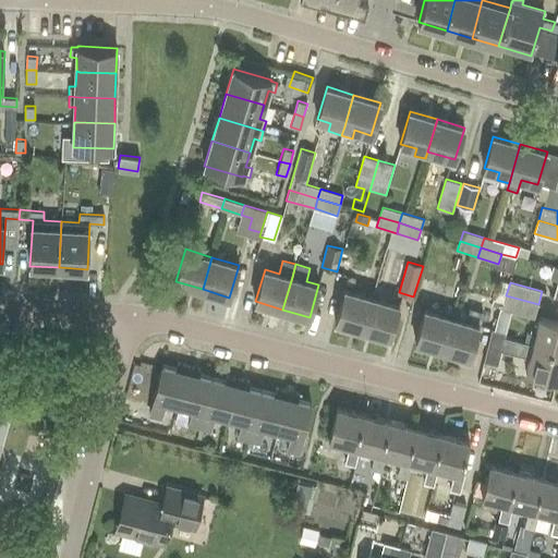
[(362,329),(372,296),(344,289),(336,322),(362,329)]
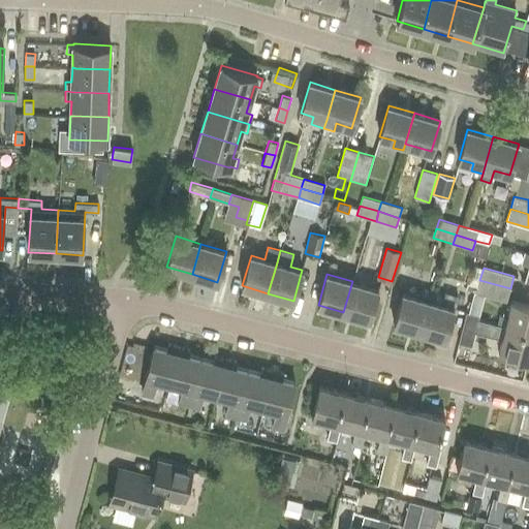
[(506,301),(510,288),(479,280),(476,292),(506,301)]
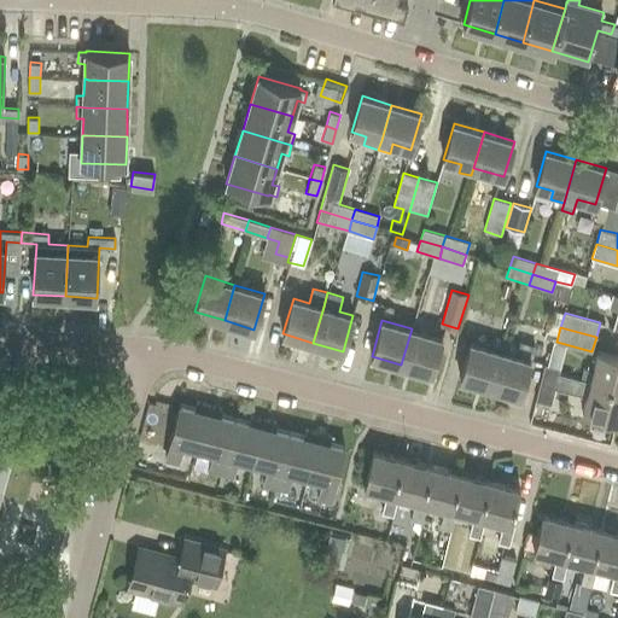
[(412,328),(401,365),(431,373),(442,338),(412,328)]
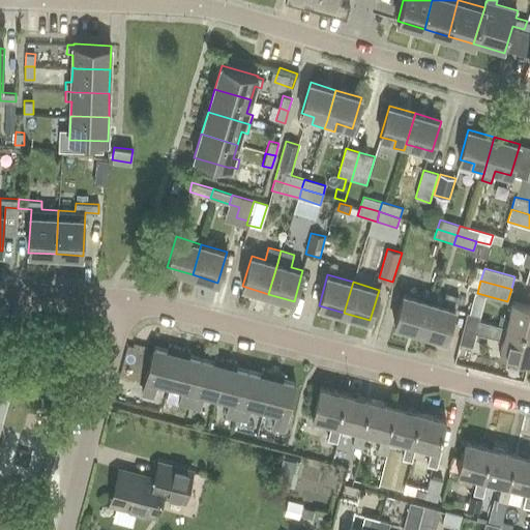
[(420,331),(430,301),(404,293),(394,324),(420,331)]
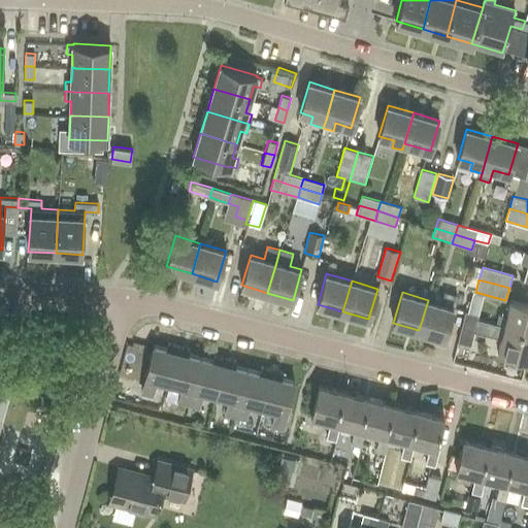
[(428,300),(419,330),(444,338),(453,307),(444,305),(448,297),(430,292),(428,300)]
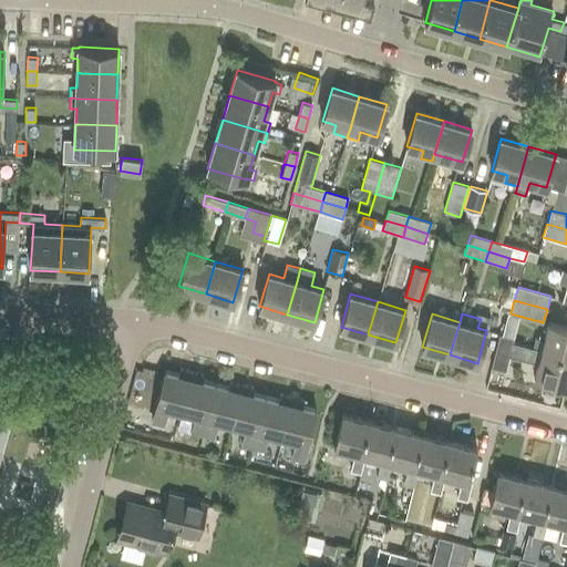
[(542,350),(566,357),(566,327),(548,322),(544,340),(536,338),(533,349),(542,351),(542,350)]
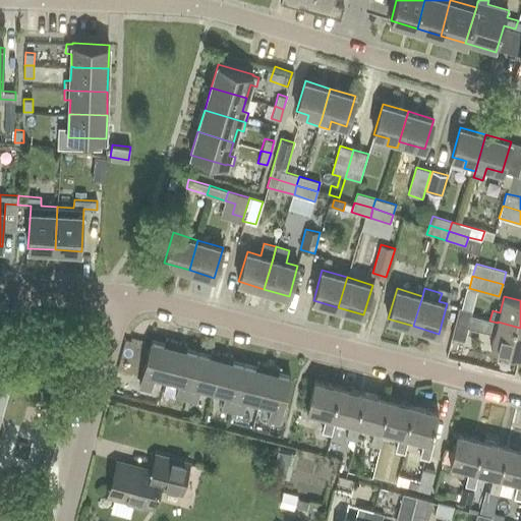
[(464,341),(472,310),(460,307),(452,338),(464,341)]
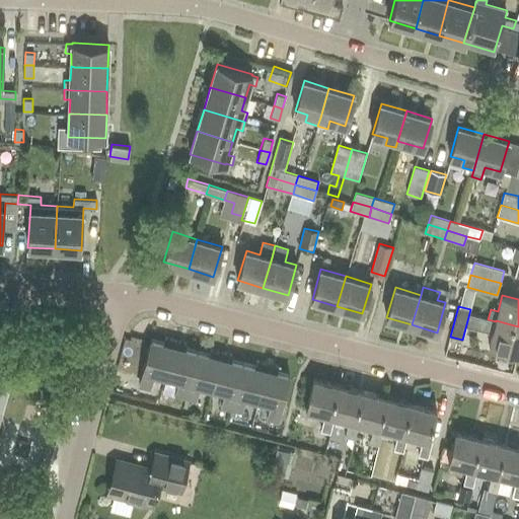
[(518,353),(518,326),(496,320),(496,321),(488,319),(486,329),(493,330),(490,346),(518,353)]
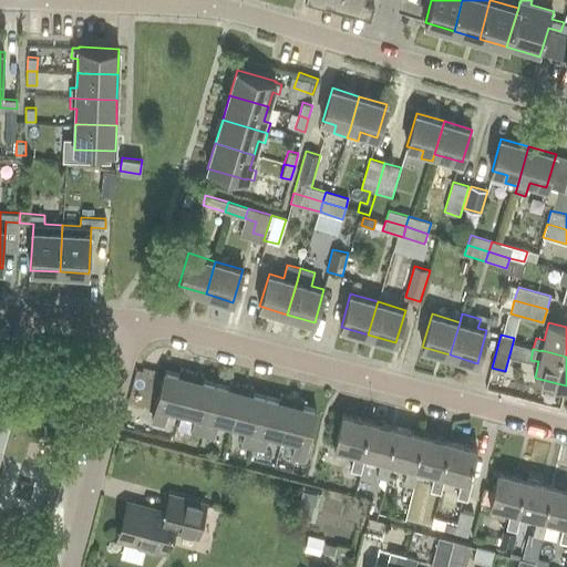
[(182,412),(192,372),(181,369),(179,375),(165,371),(153,421),(164,423),(167,409),(182,412)]
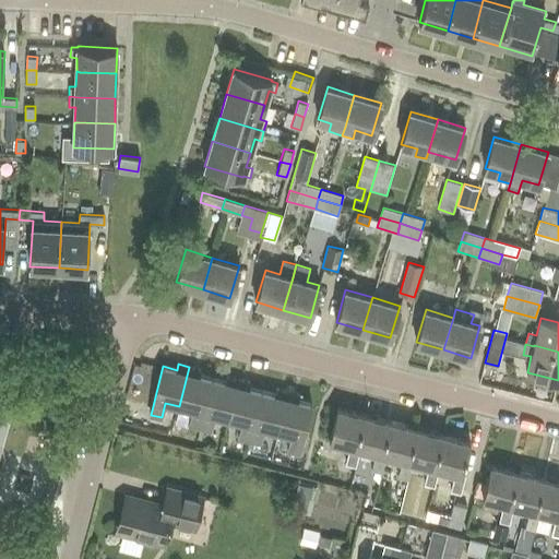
[(200,427),(213,379),(199,376),(200,370),(189,367),(179,406),(192,409),(189,425),(200,427)]
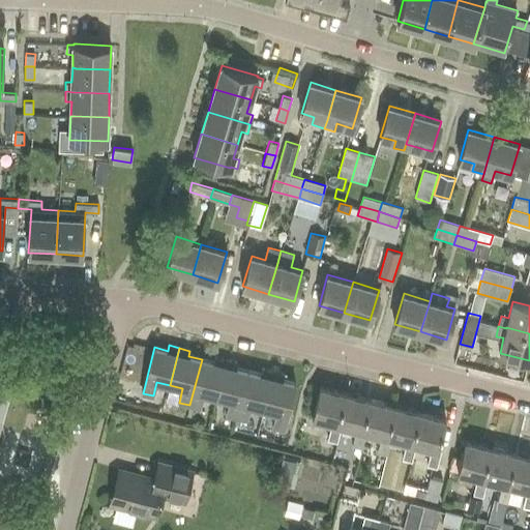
[(216,398),(226,360),(215,357),(214,362),(202,359),(189,405),(200,408),(204,394),(216,398)]
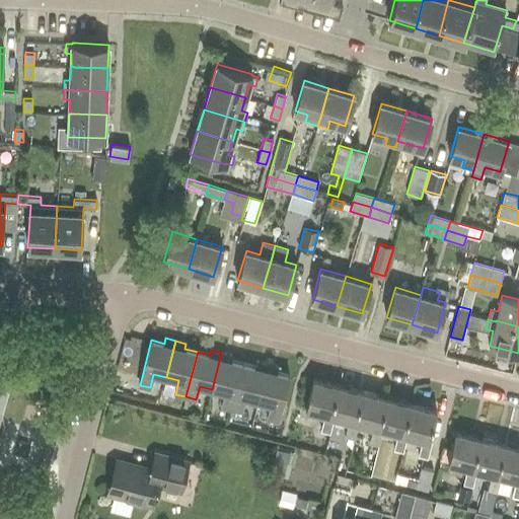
[(231,409),(243,363),(230,360),(232,355),(221,353),(212,389),(225,392),(221,405),(231,409)]
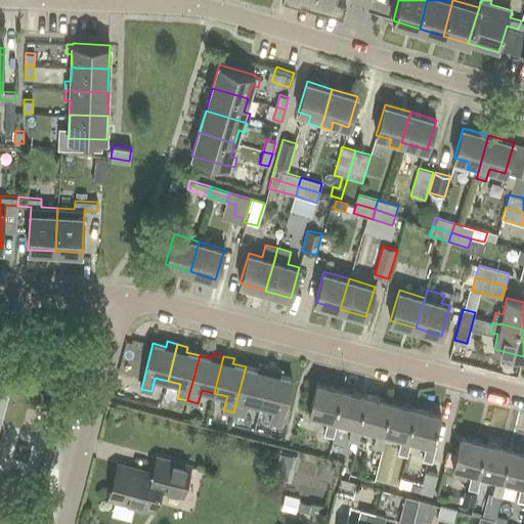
[(260,404),(270,367),(260,365),(258,370),(246,366),(233,412),(244,415),(248,401),(260,404)]
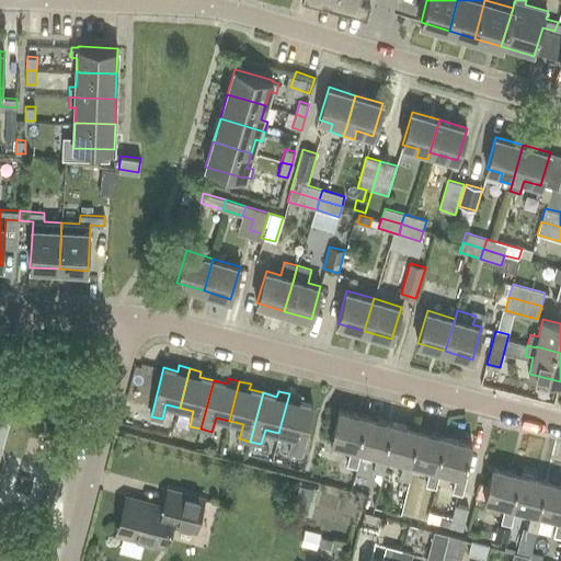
[(289,393),(278,433),(293,437),(289,451),(300,454),(312,405),(298,402),(300,397),(289,393)]
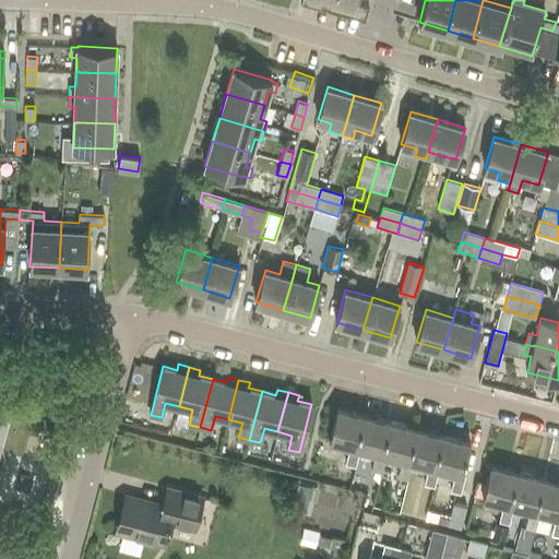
[(0,450),(12,406),(0,408),(0,450)]
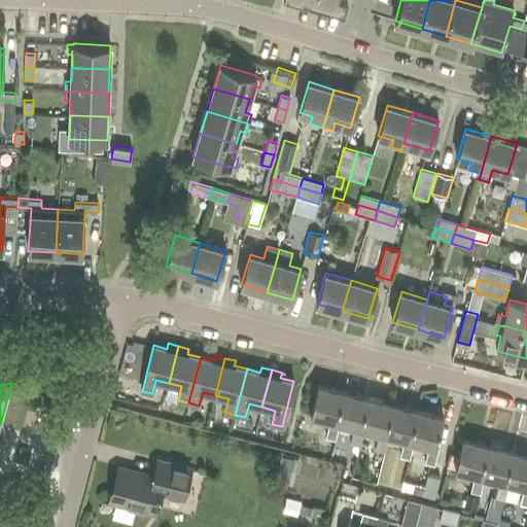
[(336,422),(344,391),(318,384),(310,416),(330,421),(326,437),(336,440),(340,423),(336,422)]
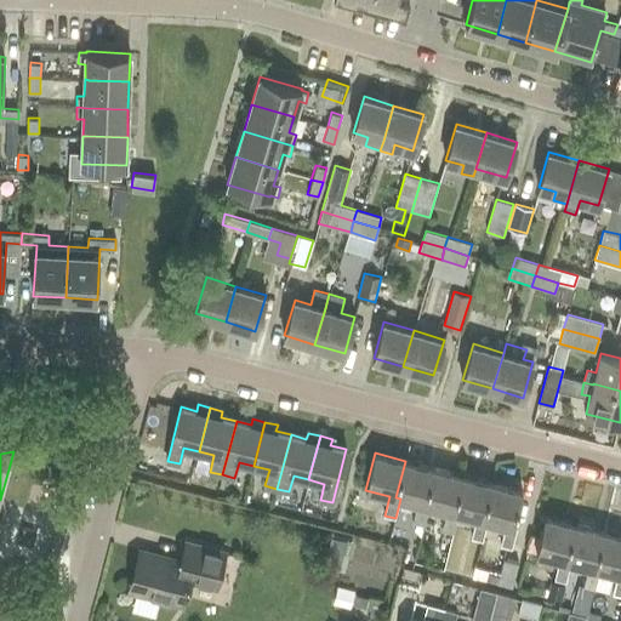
[(425,505),(434,468),(405,461),(396,497),(400,499),(419,503),(414,523),(425,525),(429,506),(425,505)]
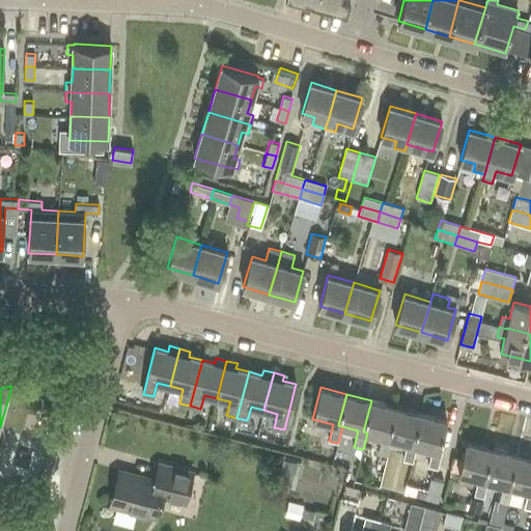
[(388,438),(396,407),(371,400),(363,431),(367,432),(383,437),(379,453),(388,455),(392,439),(388,438)]
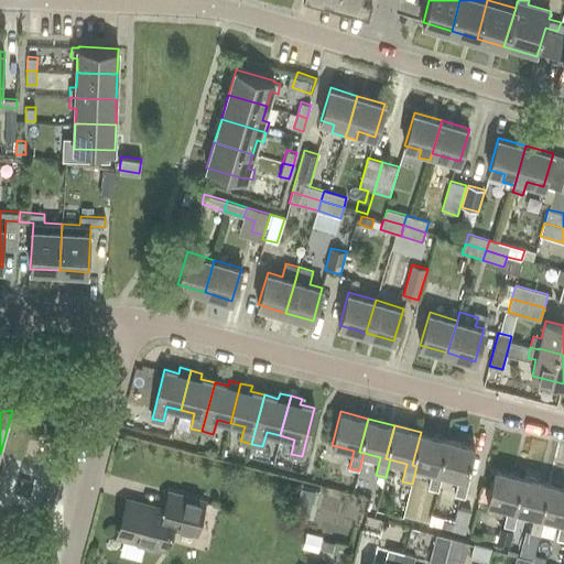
[(438,472),(447,438),(421,432),(412,465),(416,466),(433,470),(429,488),(438,490),(443,473),(438,472)]
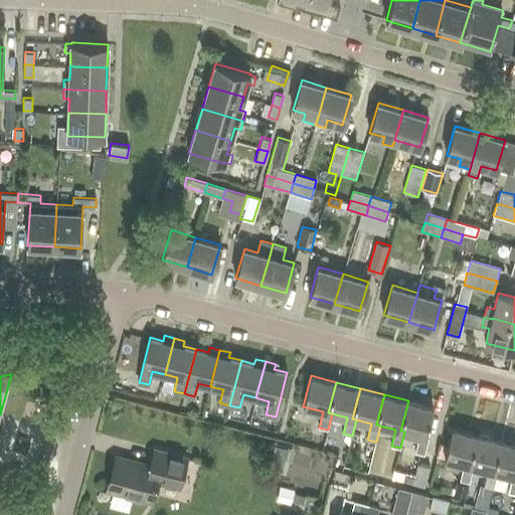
[(400,431),(404,432),(419,436),(415,452),(424,454),(428,437),(425,437),(434,406),(408,400),(400,431)]
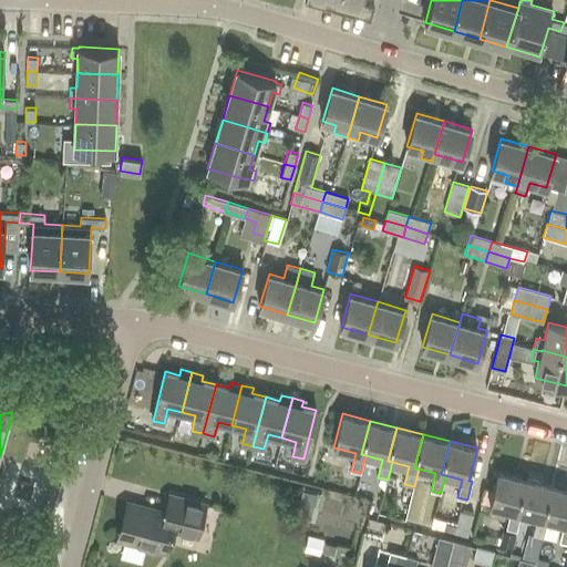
[(517,512),(525,478),(498,472),(490,505),(511,511),(506,528),(516,531),(521,513),(517,512)]
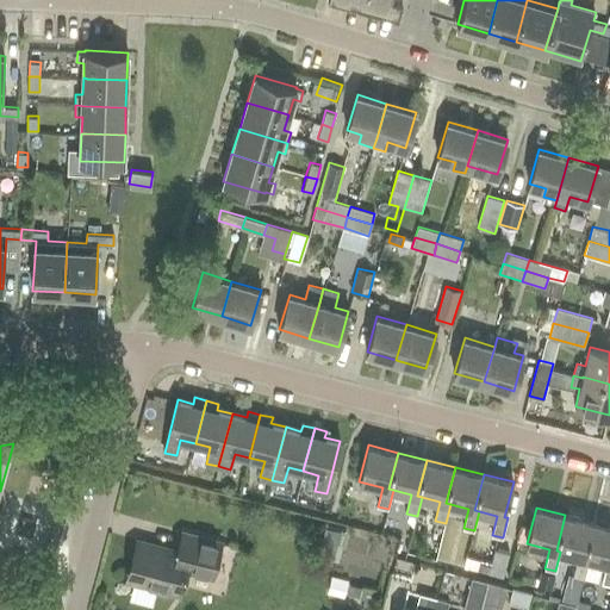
[(585,558),(593,522),(565,515),(556,551),(560,552),(578,556),(573,576),(584,578),(589,559),(585,558)]
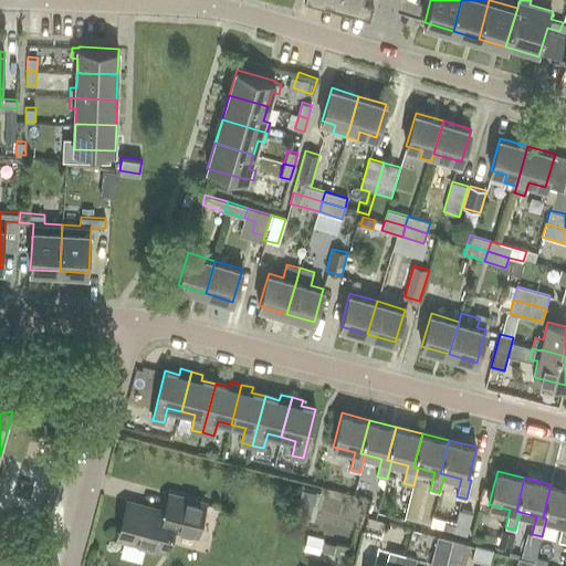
[(565,488),(551,484),(543,517),(546,519),(563,523),(558,541),(565,542),(565,488)]
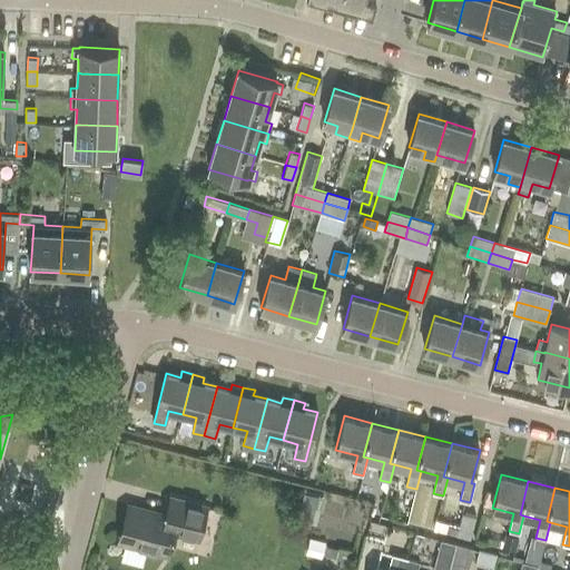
[(311,489),(306,512),(318,514),(323,492),(311,489)]
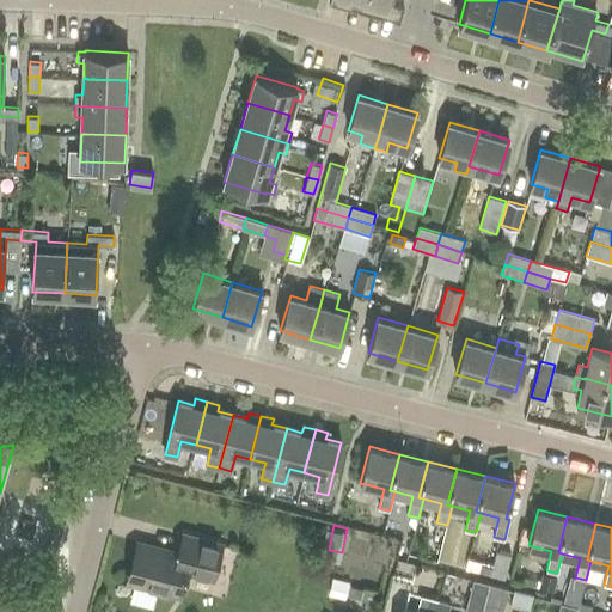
[(225,543),(193,533),(182,531),(177,550),(135,539),(123,585),(182,600),(188,575),(214,582),(225,543)]
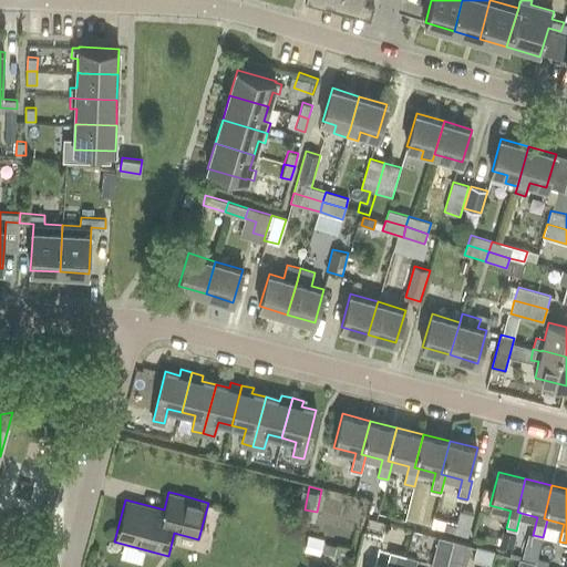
[(467,536),(473,514),(460,511),(456,523),(446,519),(443,531),(467,536)]
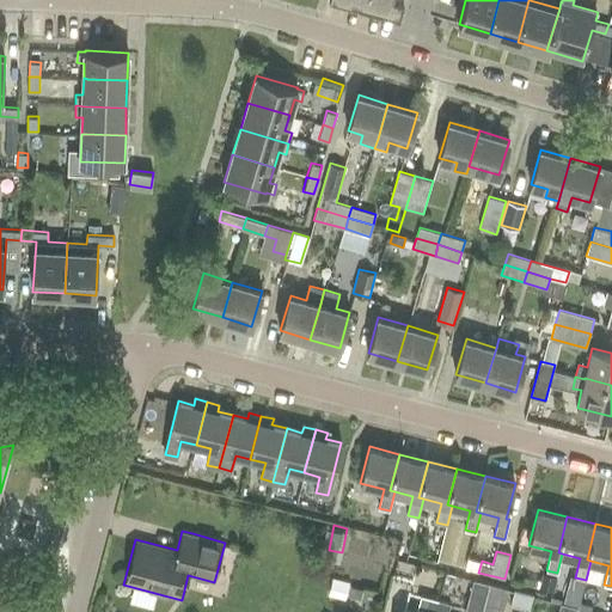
[(482,611),(489,583),(473,580),(464,611),(482,611)]
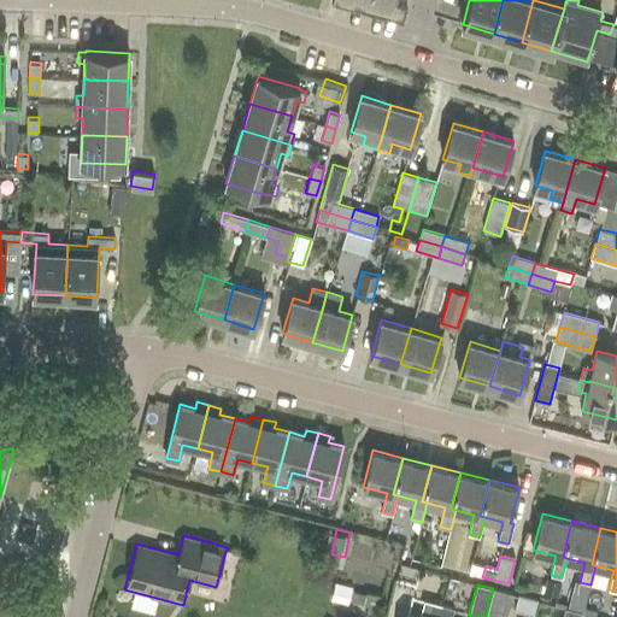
[(493,588),(486,616),(506,616),(512,593),(493,588)]
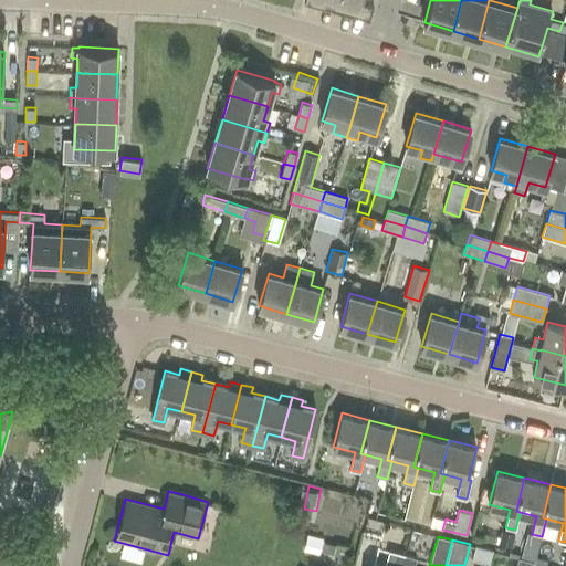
[(402,565),(406,555),(395,552),(390,565),(380,565),(374,564),(373,565),(402,565)]
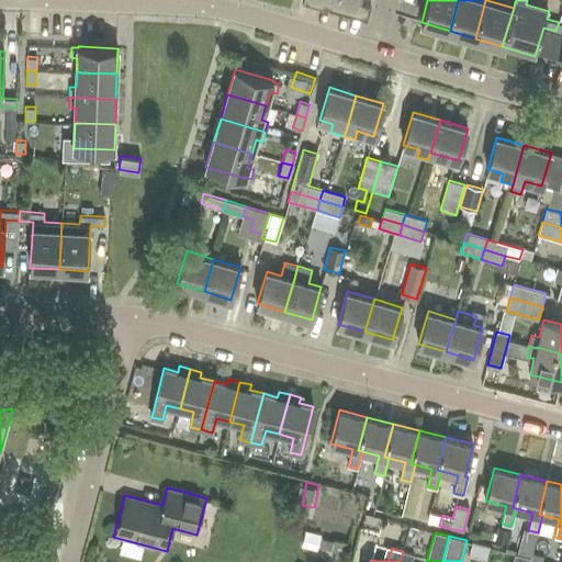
[(403,551),(400,561),(411,561),(414,554),(403,551)]
